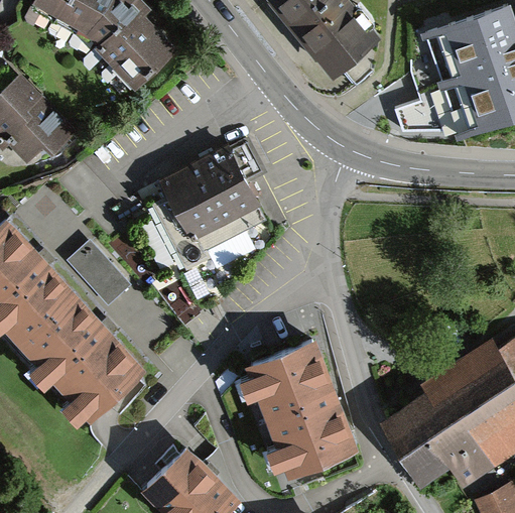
[(34,0),(31,8),(87,40),(97,49),(94,52),(132,93),(175,52),(144,19),(150,14),(136,0),(34,0)]
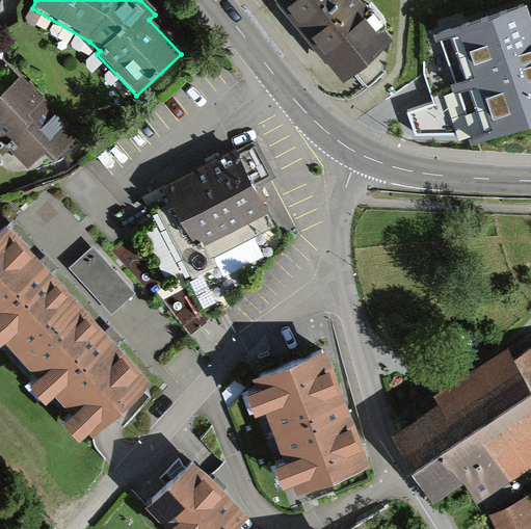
[(281,0),(343,78),(393,40),(361,0),(281,0)]
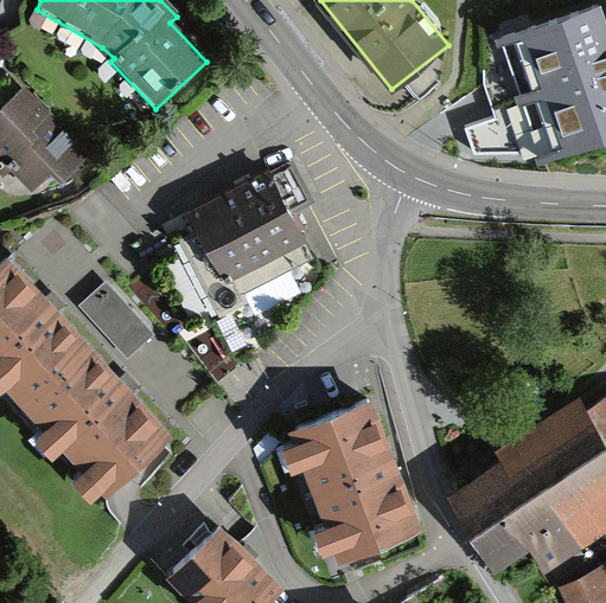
[(605,13),(600,0),(589,0),(496,34),(522,106),(464,124),(472,152),(536,153),(605,129),(605,13)]
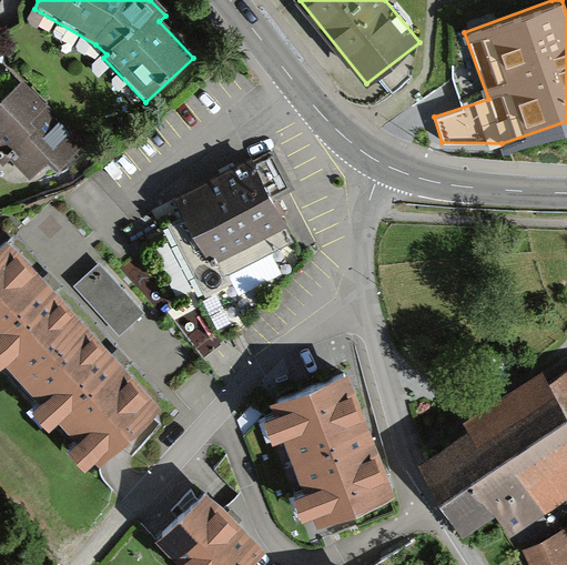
[(82,143),(22,79),(0,99),(0,115),(0,161),(3,165),(11,158),(29,177),(48,160),(56,168),(82,143)]
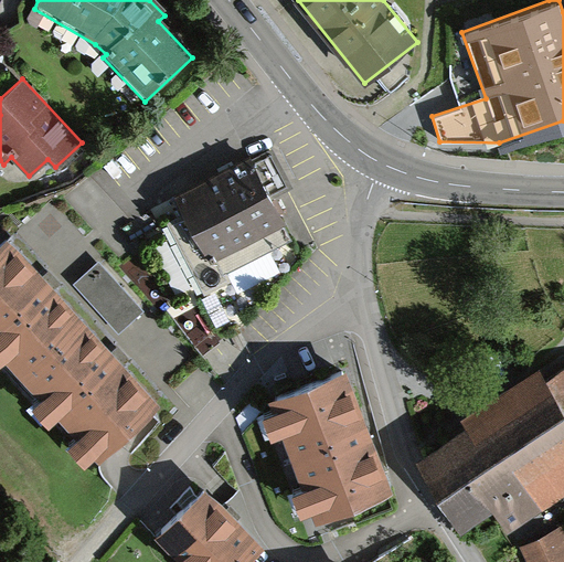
[(225,273),(291,240),(249,156),(220,171),(177,193),(187,213),(168,223),(202,292),(229,278),(225,273)]
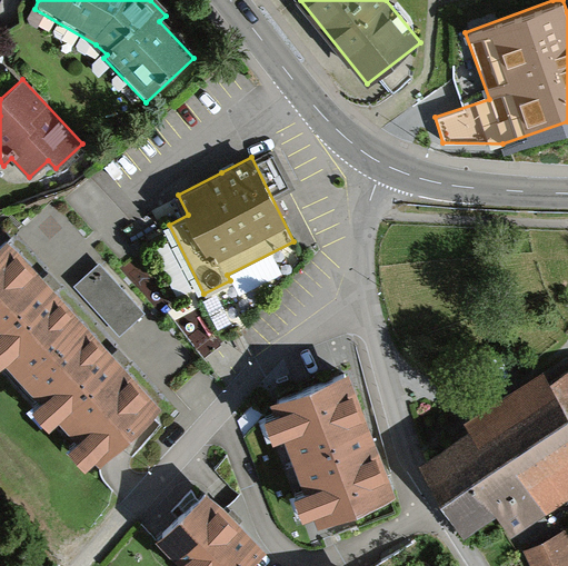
[(5,247),(0,250),(0,368),(3,367),(38,405),(29,413),(48,434),(56,426),(73,446),(66,453),(83,473),(92,465),(98,472),(158,417),(123,379),(85,336),(5,247)]
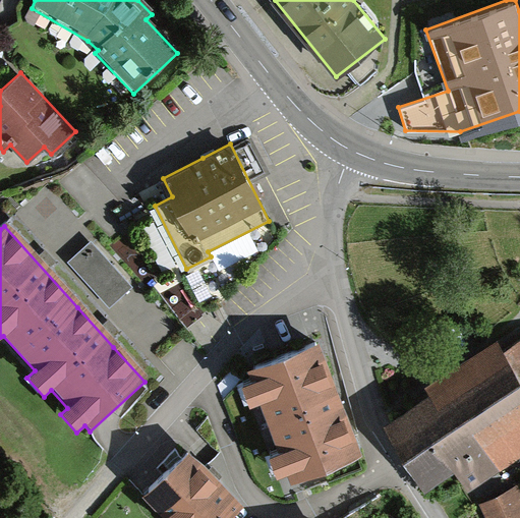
[(252,233),(213,250),(221,269),(260,251),(252,233)]
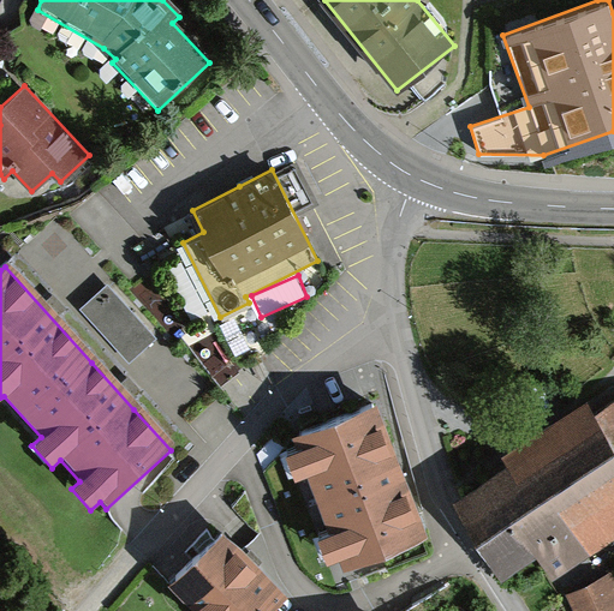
[(156,341),(108,288),(81,312),(129,365),(156,341)]
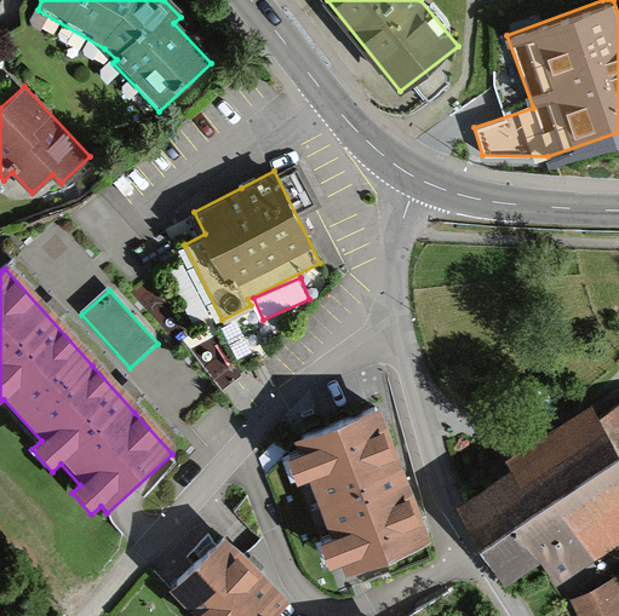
[(431,535),(378,398),(292,432),(296,442),(285,447),(297,475),(309,470),(331,525),(319,530),(330,558),(339,554),(345,568),(431,535)]
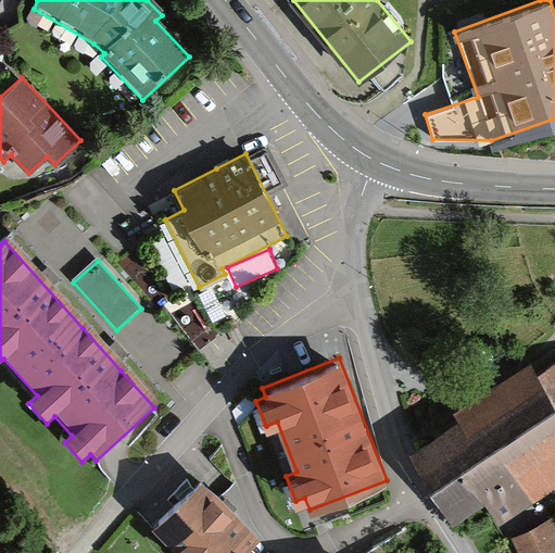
[(497,522),(554,487),(554,364),(537,376),(530,364),(456,410),(462,417),(414,447),(456,515),(483,499),(497,522)]
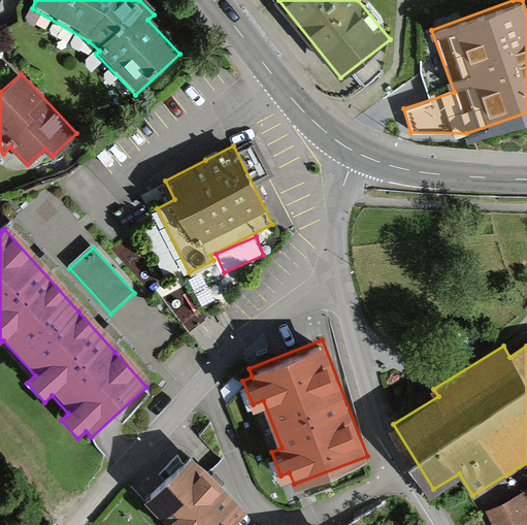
[(186,453),(144,494),(176,524),(231,524),(244,512),(186,453)]
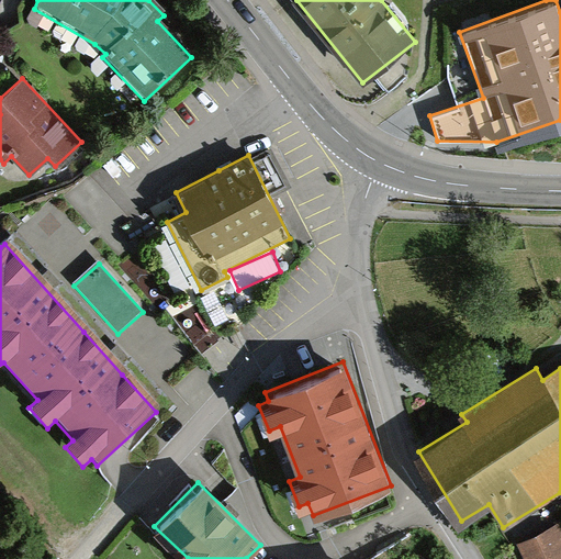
[(560,558),(560,528),(558,523),(516,544),(523,558),(560,558)]
